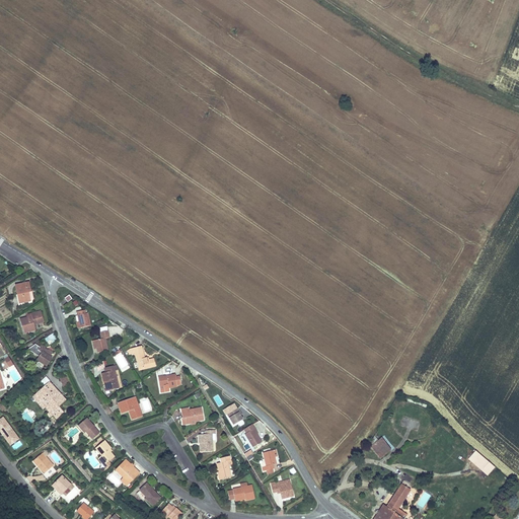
[(29,280),(14,283),(18,303),(31,300),(29,290),(31,290),(29,280)]
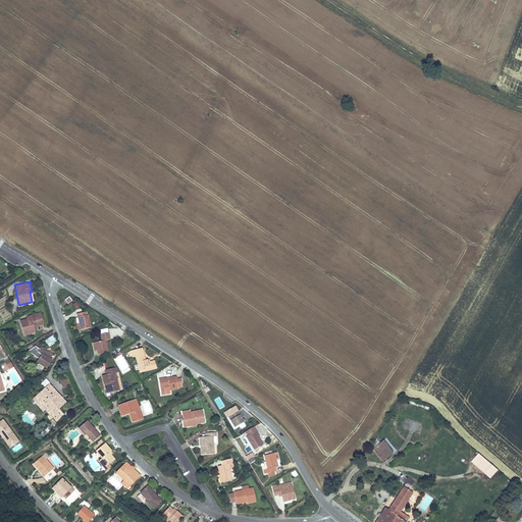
[(85,310),(76,312),(81,329),(92,327),(89,314),(87,315),(85,310)]
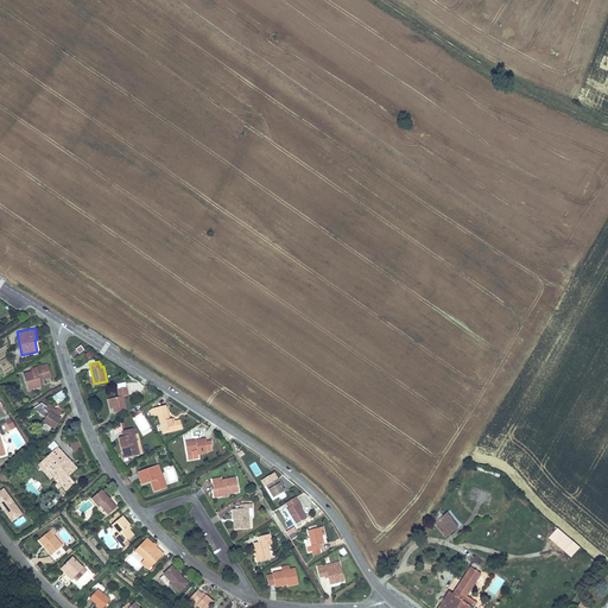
[(31,371),(24,373),(29,391),(43,387),(40,380),(51,377),(48,363),(31,368),(31,371)]
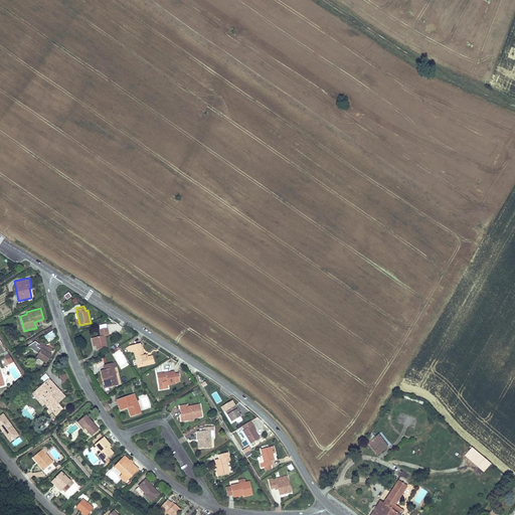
[(96,345),(97,349),(107,348),(104,336),(110,335),(108,328),(100,330),(101,335),(94,337),(96,345)]
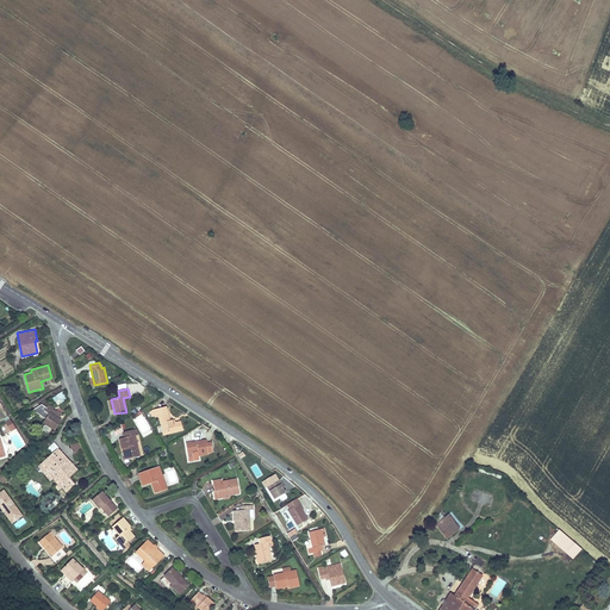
[(62,404),(68,402),(64,391),(53,398),(55,402),(60,399),(62,404)]
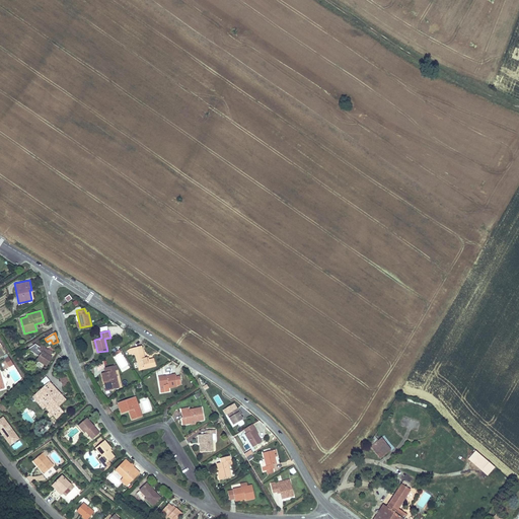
[(42,344),(40,347),(35,344),(27,349),(39,357),(36,360),(47,366),(53,357),(51,356),(54,352),(49,349),(48,350),(46,348),(46,347),(42,344)]
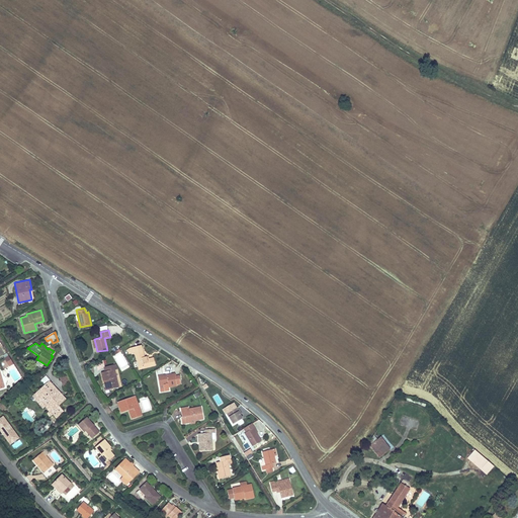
[(147,360),(146,356),(145,357),(142,344),(131,346),(126,349),(130,354),(135,353),(139,369),(155,365),(154,358),(149,359),(147,360)]
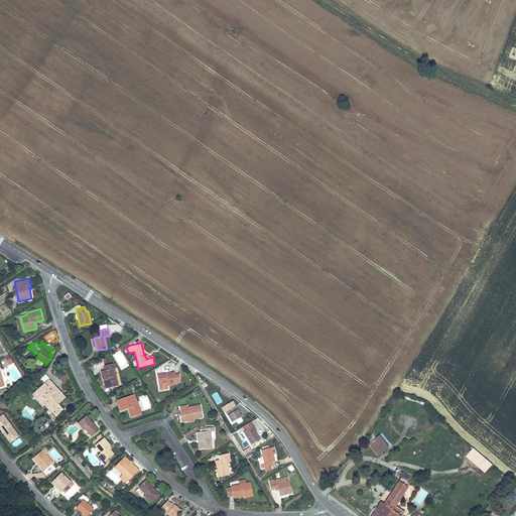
[(8,363),(12,361),(8,354),(4,357),(8,363)]
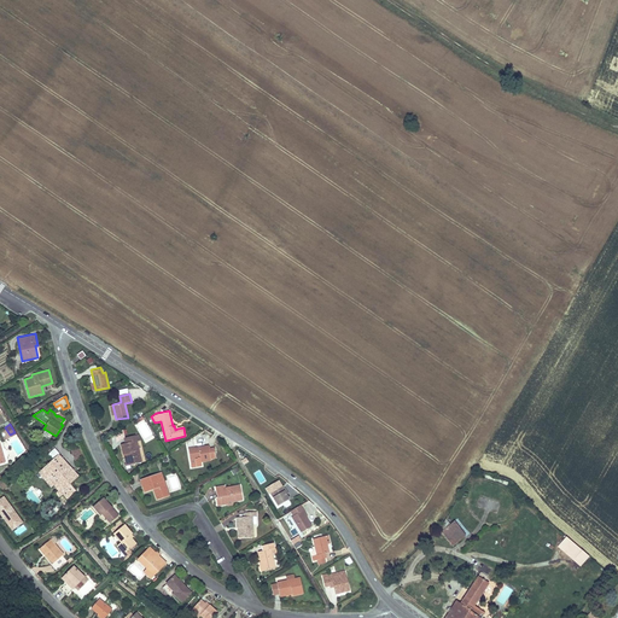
[(141,460),(135,441),(140,441),(138,432),(123,437),(126,442),(121,443),(123,453),(127,452),(128,454),(130,462),(141,460)]
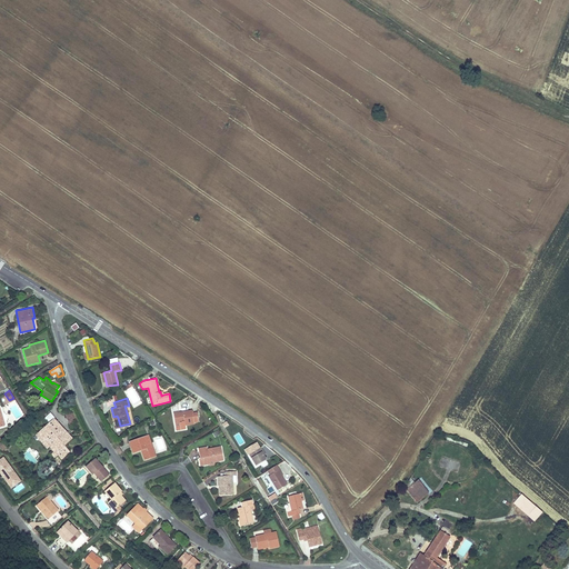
[(192,411),(192,409),(173,411),(175,422),(180,421),(180,425),(180,428),(186,428),(186,425),(195,422),(195,420),(199,420),(198,410),(192,411)]
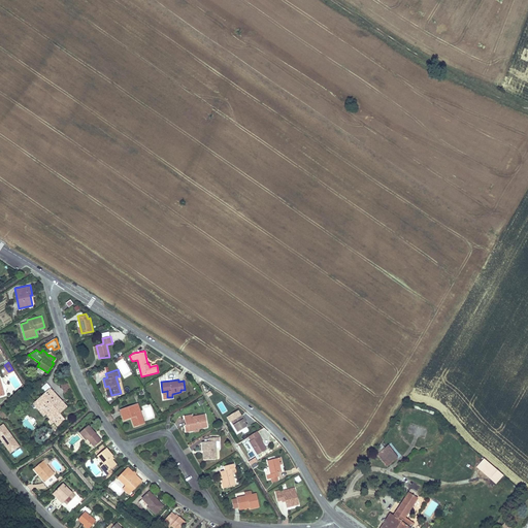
[(69,392),(65,383),(61,385),(65,394),(69,392)]
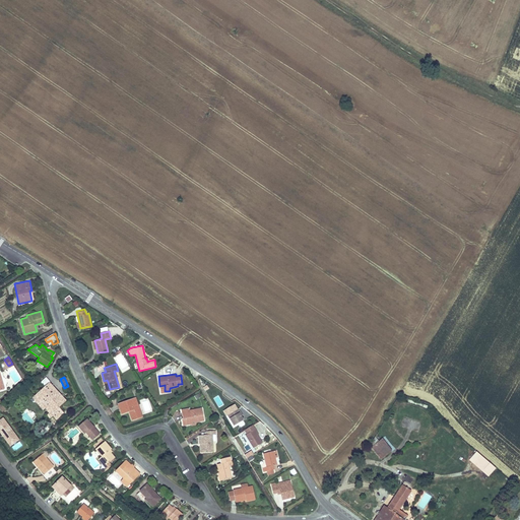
[(53,416),(56,420),(64,413),(59,407),(51,398),(57,392),(49,383),(50,382),(46,378),(40,383),(44,387),(33,397),(35,400),(37,398),(46,407),(50,412),(47,414),(51,418),(53,416)]
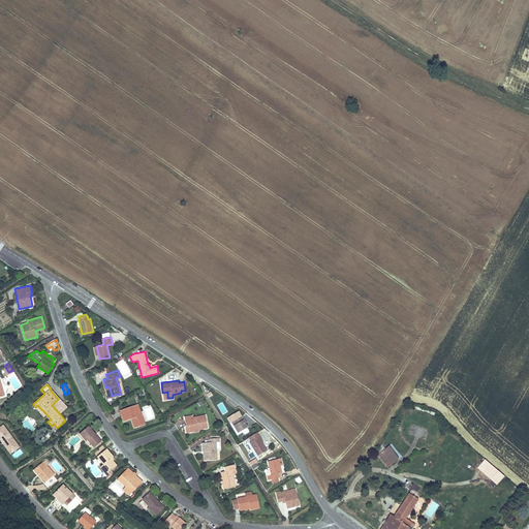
[(58,399),(52,405),(60,414),(67,408),(58,399)]
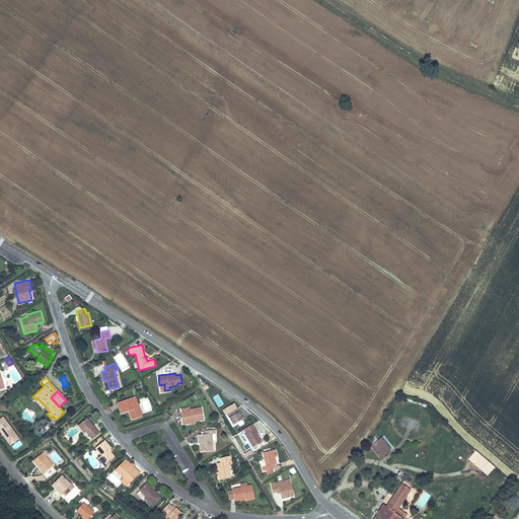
[(136,396),(117,402),(121,414),(130,411),(133,419),(139,416),(135,404),(138,403),(136,396)]
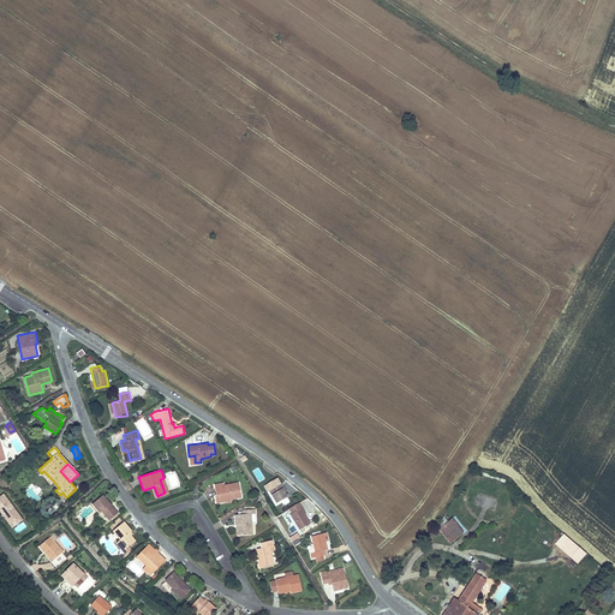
[(500,478),(479,470),(477,475),(499,482),(500,478)]
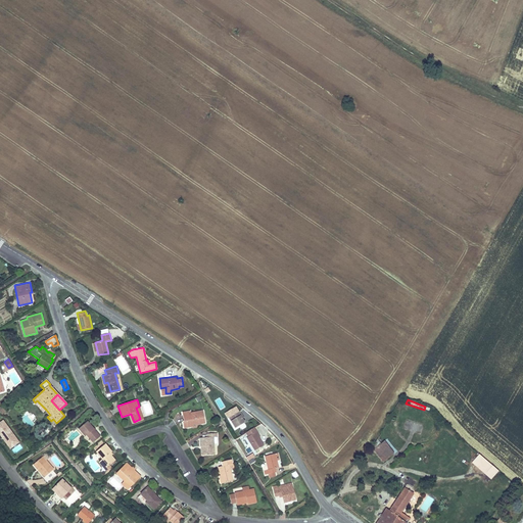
[(46,410),(37,400),(35,402),(44,412),(46,410)]
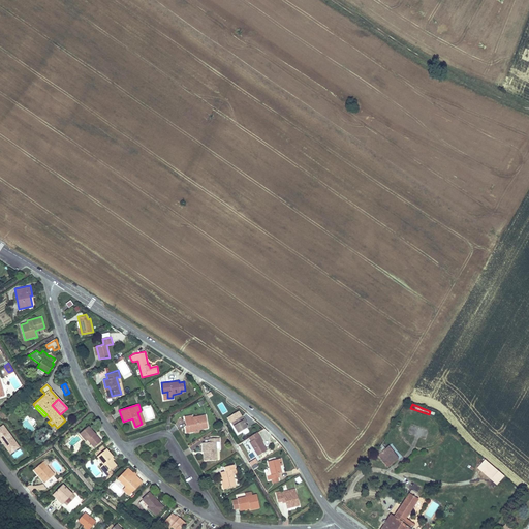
[(208,428),(206,414),(192,416),(192,414),(184,416),(186,425),(184,425),(186,432),(195,430),(196,433),(199,432),(199,429),(208,428)]
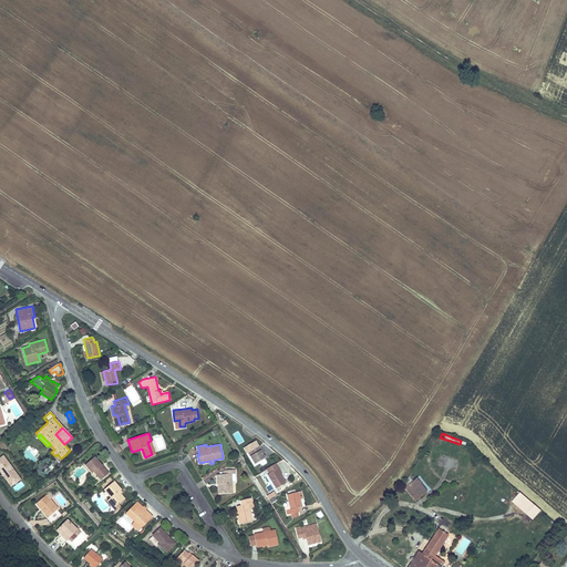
[(265,454),(259,446),(248,453),(255,464),(265,459),(263,454),(265,454)]
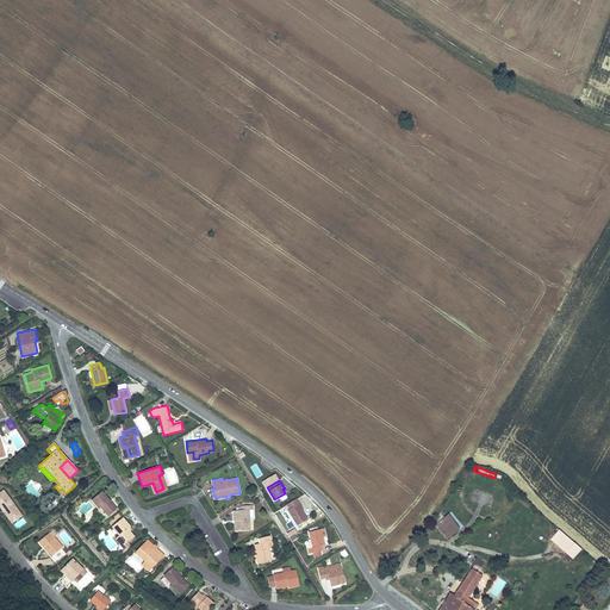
[(24,517),(4,491),(0,493),(0,506),(13,524),(24,517)]
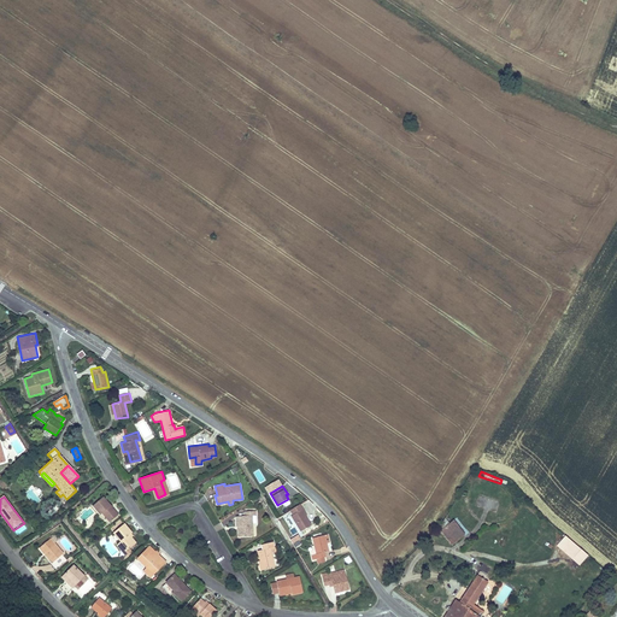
[(110,521),(118,513),(104,497),(93,505),(100,513),(101,512),(110,521)]
